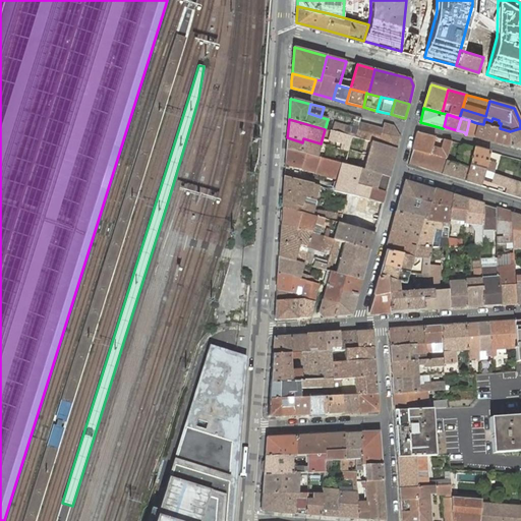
[(474,122),(469,120),(466,134),(474,136),(477,123),(474,122)]
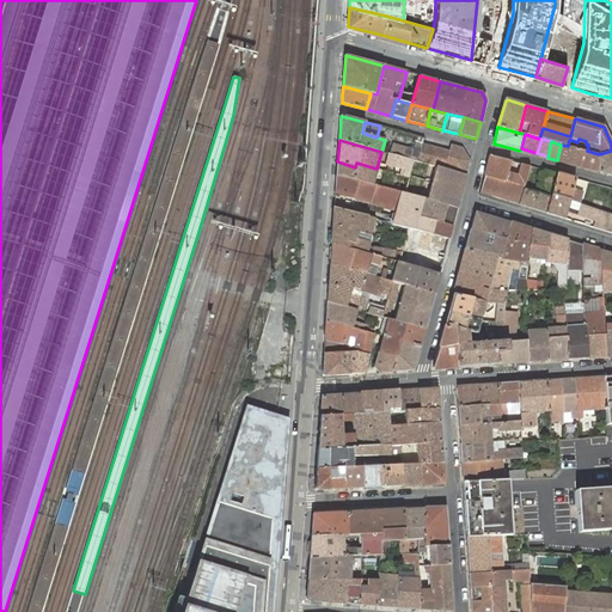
[(392,142),(390,154),(407,158),(409,147),(392,142)]
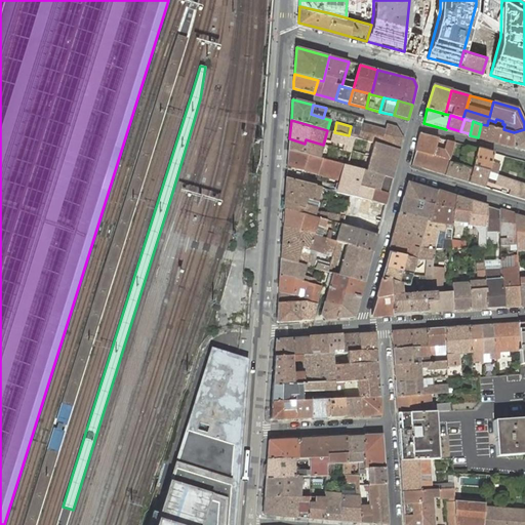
[(386,129),(362,123),(358,138),(374,143),(381,145),(386,129)]
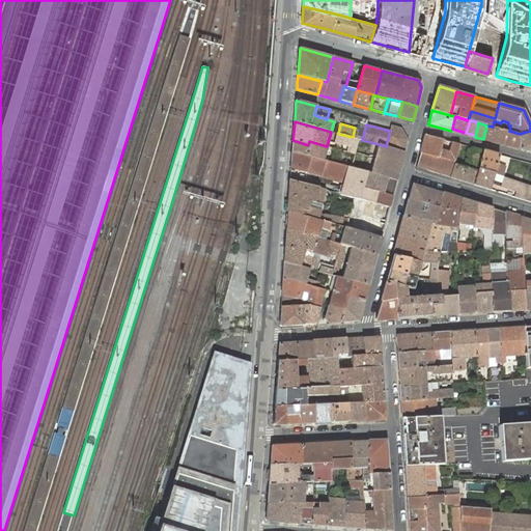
[(386,146),(404,151),(408,139),(401,129),(391,126),(390,131),(386,146)]
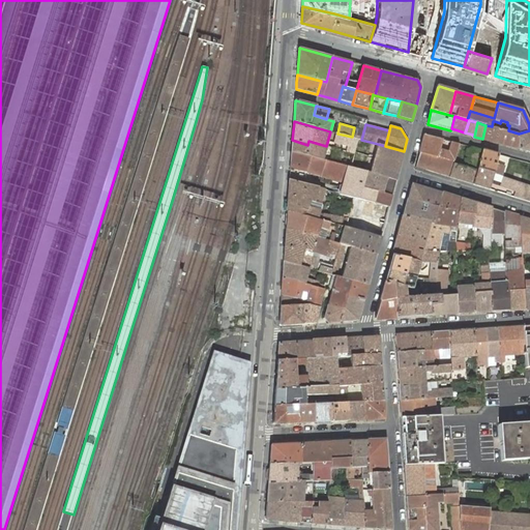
[(519,149),(519,134),(508,130),(497,128),(492,126),(486,125),(482,139),(519,149)]
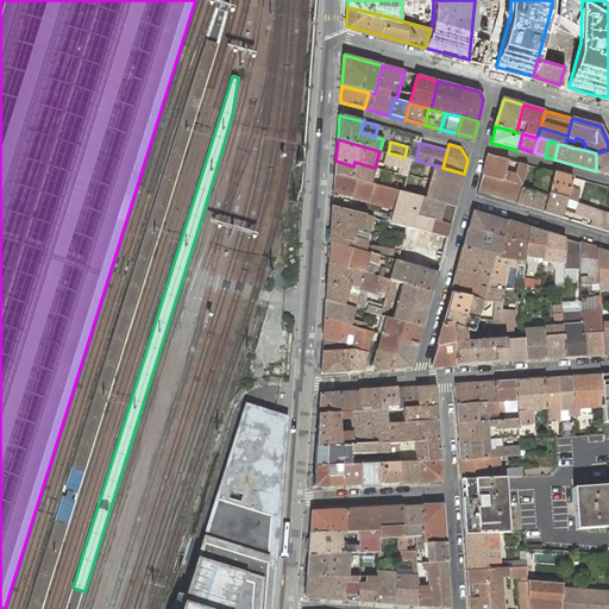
[(608,150),(596,154),(596,171),(608,174),(608,150)]
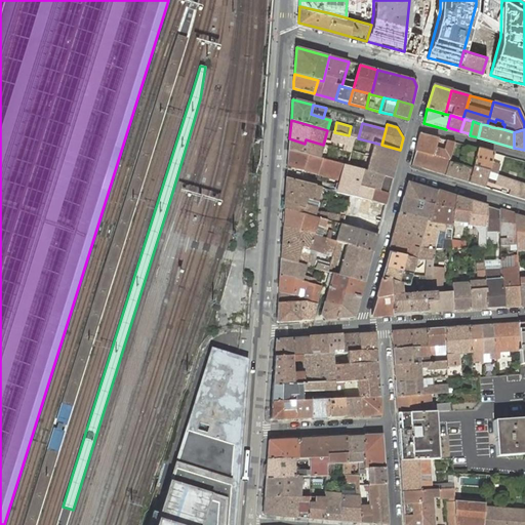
[(334,132),(332,131),(329,142),(344,146),(342,150),(351,152),(353,142),(348,139),(349,135),(334,132)]
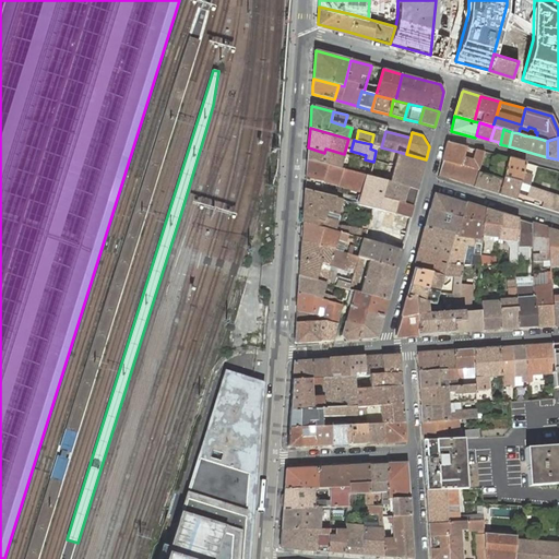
[(448,143),(443,161),(472,168),(474,161),(463,158),(466,147),(449,142),(448,143)]
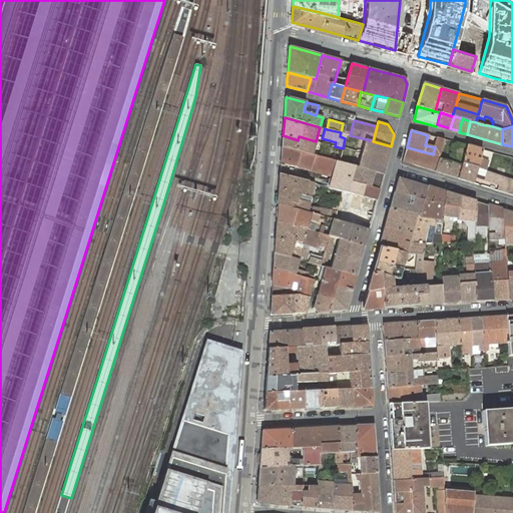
[(313,154),(316,141),(299,136),(298,140),(283,135),(282,146),(300,151),(313,154)]
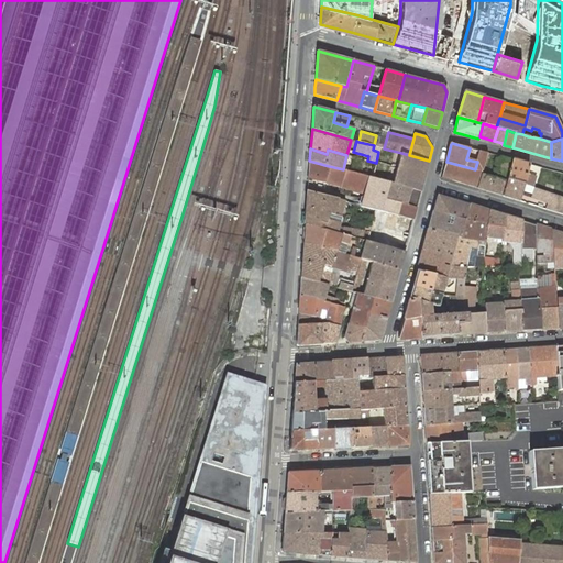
[(482,172),(487,153),(479,151),(477,162),(475,169),(482,172)]
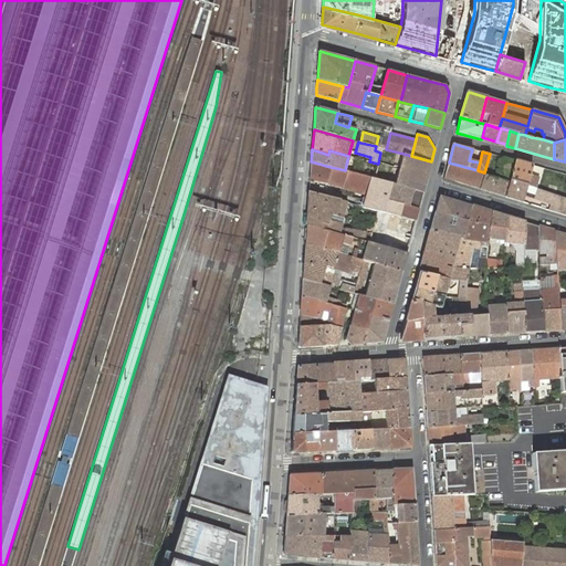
[(397,185),(422,191),(431,161),(411,156),(404,154),(395,185),(397,185)]
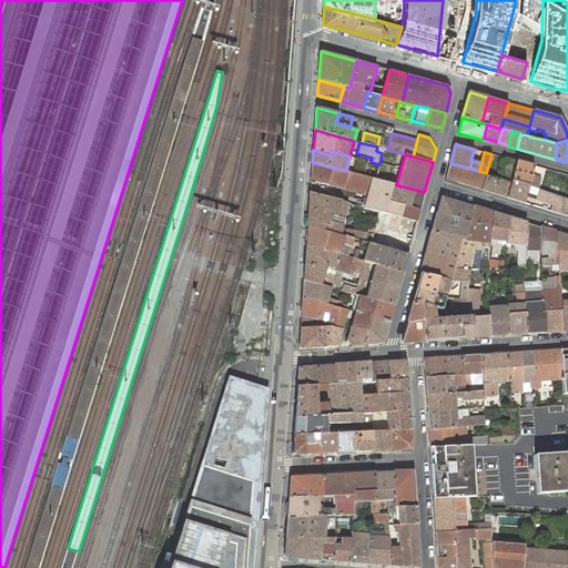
[(517,161),(511,181),(528,185),(531,174),(534,165),(517,161)]
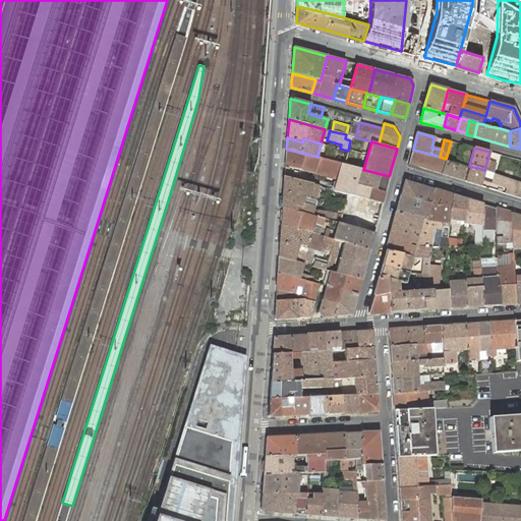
[(304,154),(286,149),(285,166),(300,169),(304,154)]
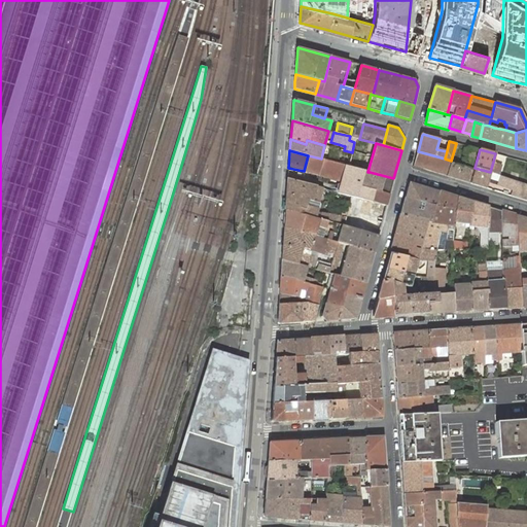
[(414,166),(447,176),(451,163),(451,161),(445,159),(418,151),(414,165),(414,166)]
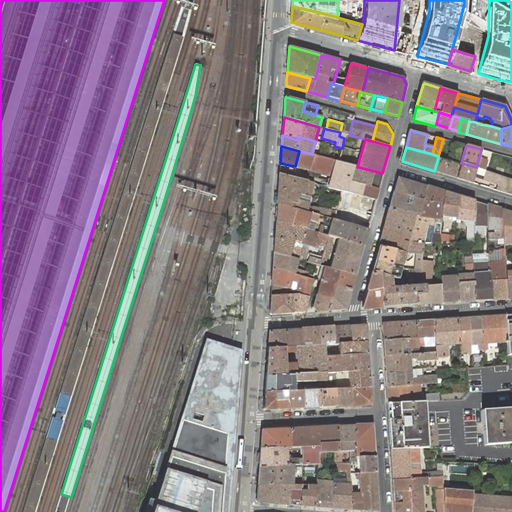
[(312,154),(299,151),(295,166),(309,170),(314,155),(312,154)]
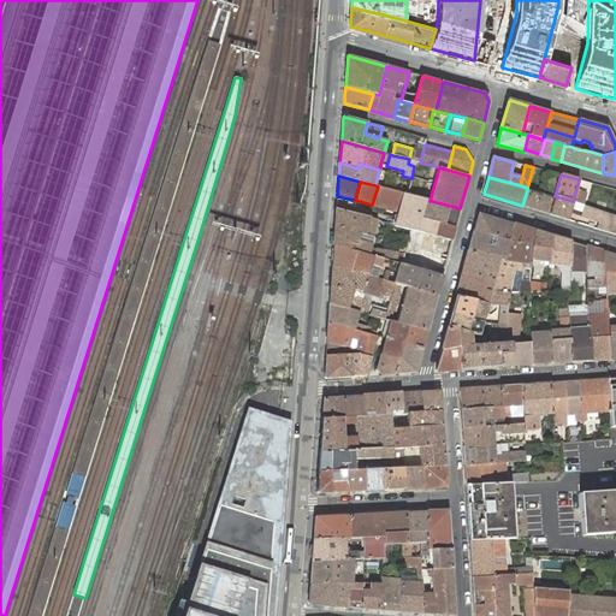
[(398,212),(403,194),(400,193),(378,187),(372,205),(398,212)]
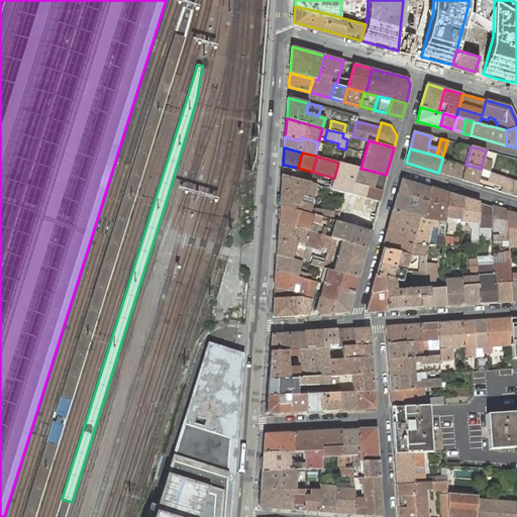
[(494,162),(484,159),(481,169),(491,172),(494,162)]
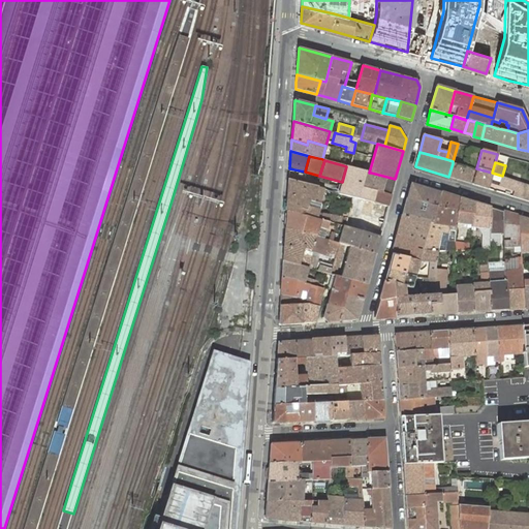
[(352,196),(355,197),(365,199),(373,203),(376,191),(366,188),(371,173),(369,173),(356,168),(350,167),(346,166),(342,182),(346,183),(345,190),(341,189),(339,193),(352,196)]
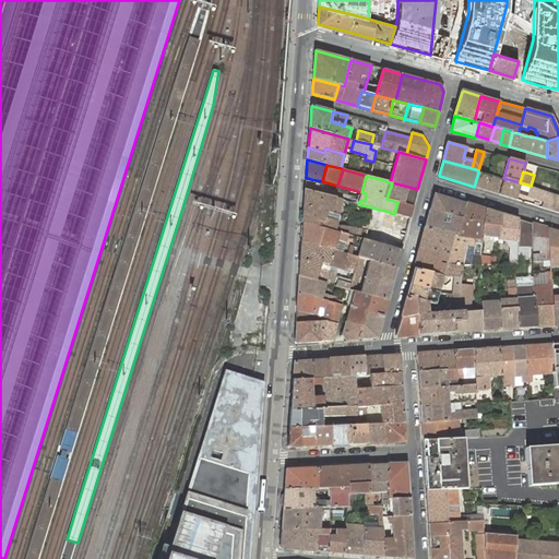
[(520,182),(503,178),(499,194),(515,200),(519,188),(520,182)]
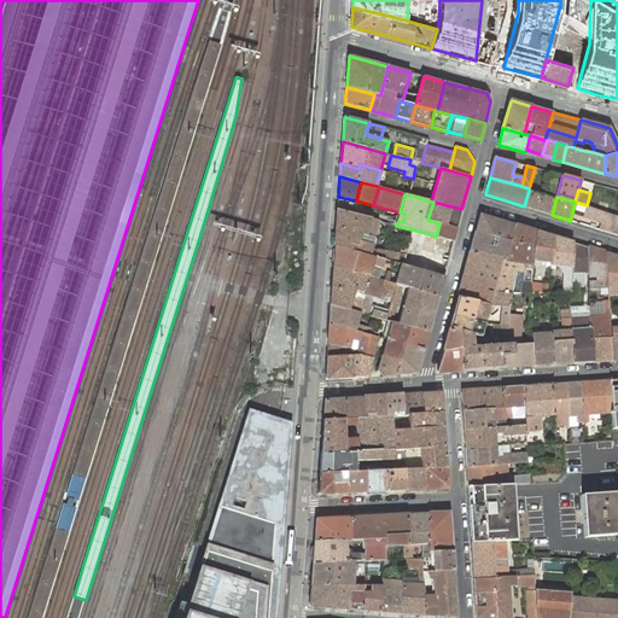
[(436,237),(453,240),(461,209),(433,202),(427,220),(439,223),(436,237)]
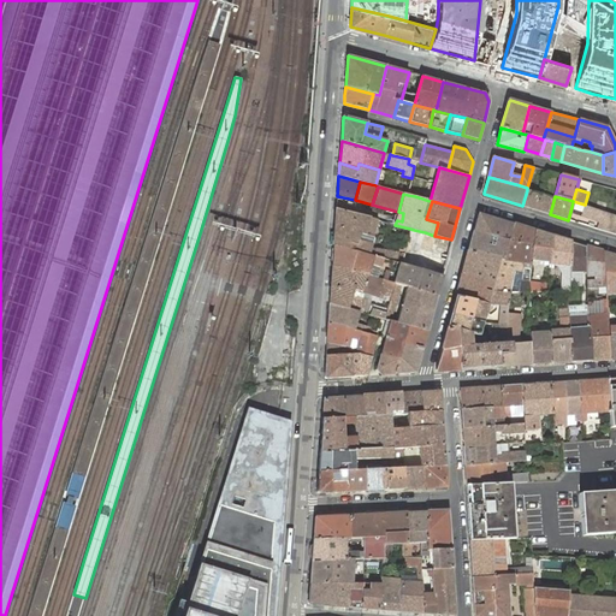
[(615,215),(587,206),(585,205),(580,217),(599,223),(597,229),(615,235),(615,234),(615,215)]
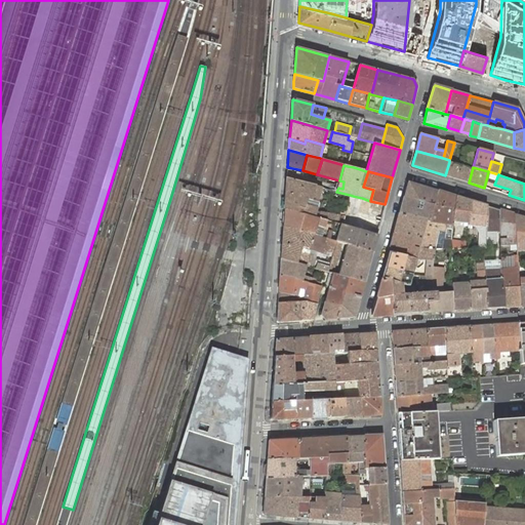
[(286,178),(284,209),(314,217),(336,224),(340,225),(341,226),(346,212),(340,211),(339,214),(319,210),(315,211),(322,188),(286,178)]
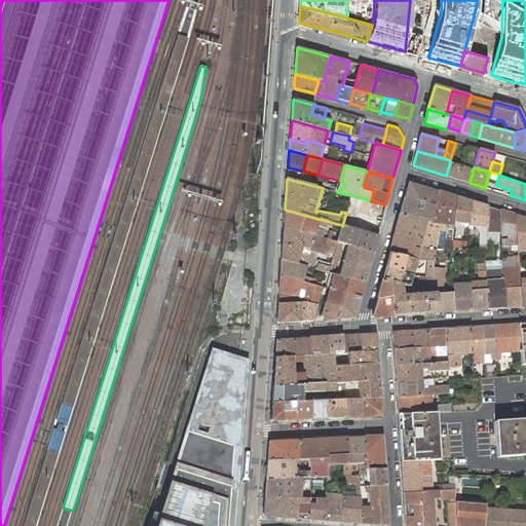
[(408,182),(404,197),(434,205),(435,205),(439,191),(409,182),(408,182)]
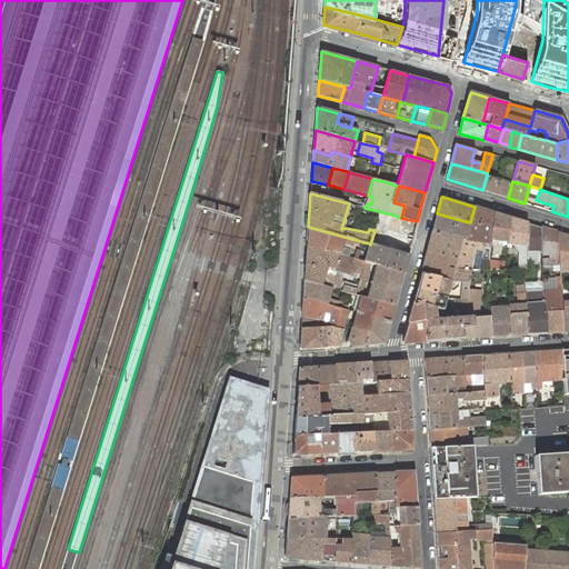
[(491,240),(493,212),(475,207),(470,222),(469,222),(465,240),(461,239),(456,259),(453,269),(471,270),(475,251),(482,252),(482,245),(491,240)]
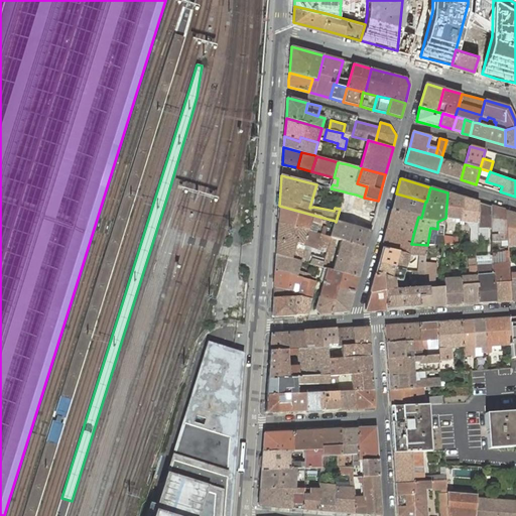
[(340,209),(336,222),(342,223),(348,197),(347,192),(344,191),(343,198),(342,201),(340,207),(340,209)]
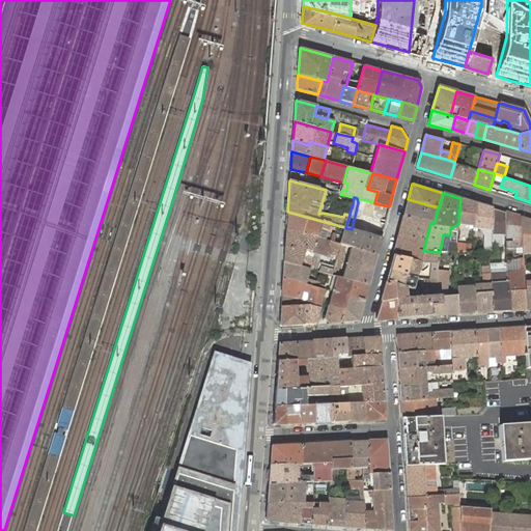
[(473,226),(476,203),(460,198),(458,224),(473,226)]
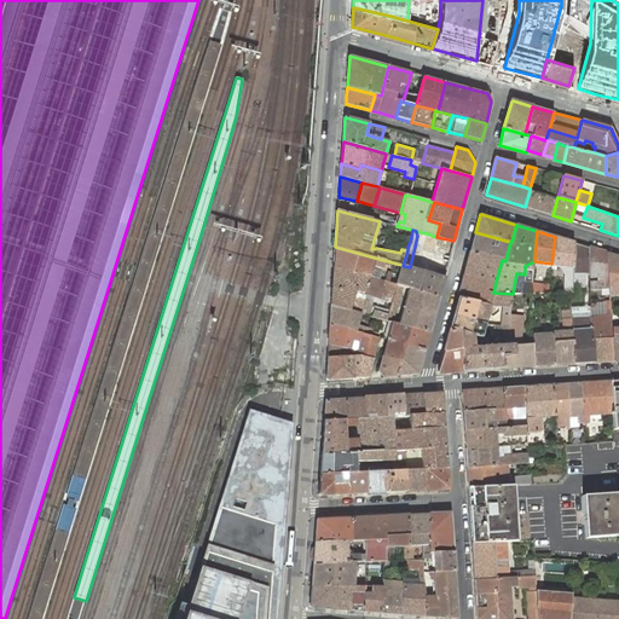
[(510,242),(475,232),(470,253),(502,260),(505,261),(510,242)]
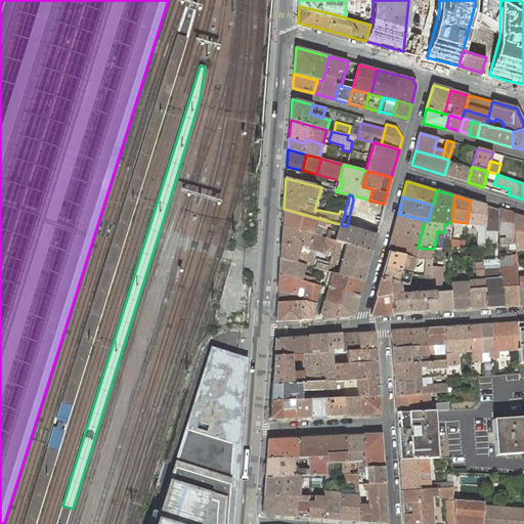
[(353,228),(376,234),(384,204),(369,201),(361,198),(353,228)]
